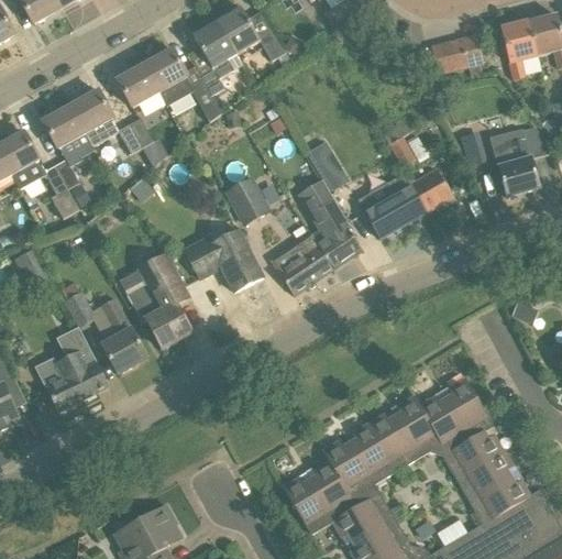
[(61,8),(56,0),(20,0),(34,23),(61,8)]
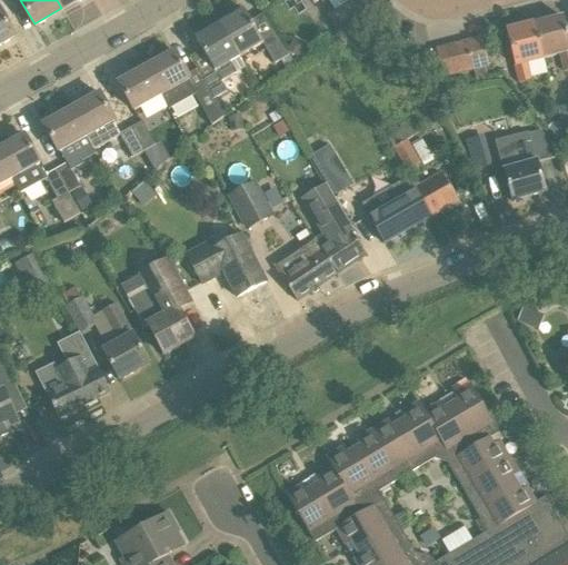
[(311,0),(314,2),(317,0),(329,0),(335,8),(328,12),(339,29),(362,12),(354,0),(311,0)]
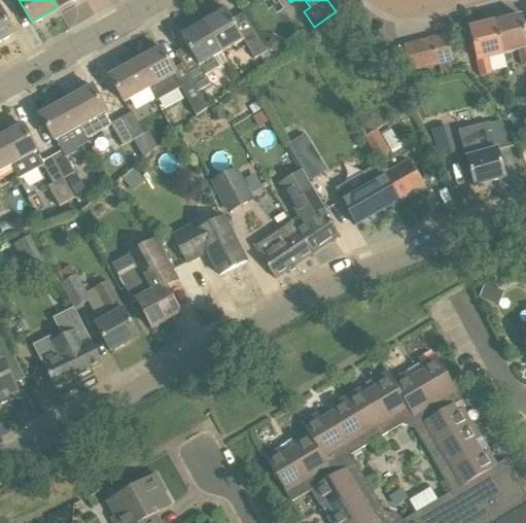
[(268,48),(254,26),(241,32),(225,6),(213,13),(211,9),(201,15),(203,20),(220,49),(243,37),(254,57),(268,48)]
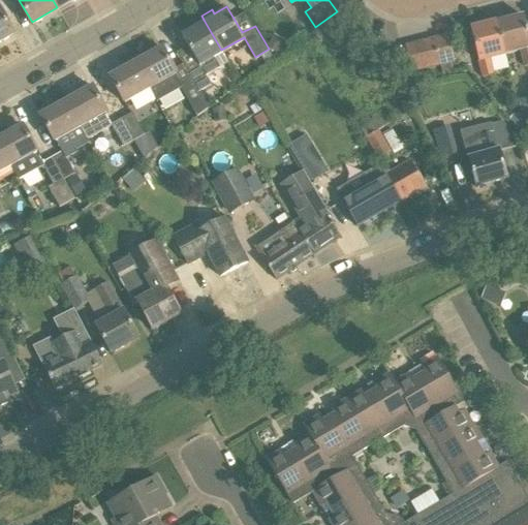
[(0,39),(13,32),(0,7),(0,39)]
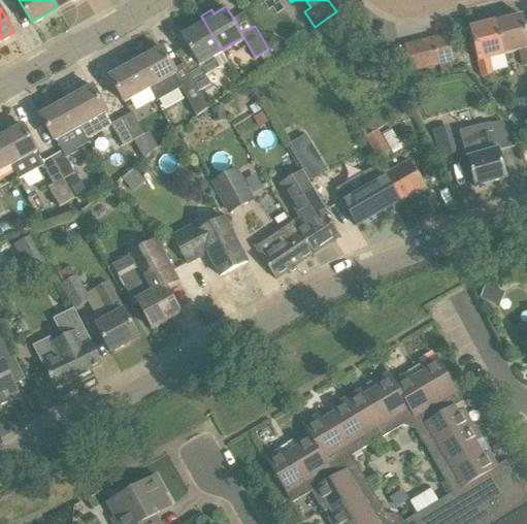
[(526,33),(522,12),(496,20),(504,52),(520,47),(524,64),(526,62),(526,33)]
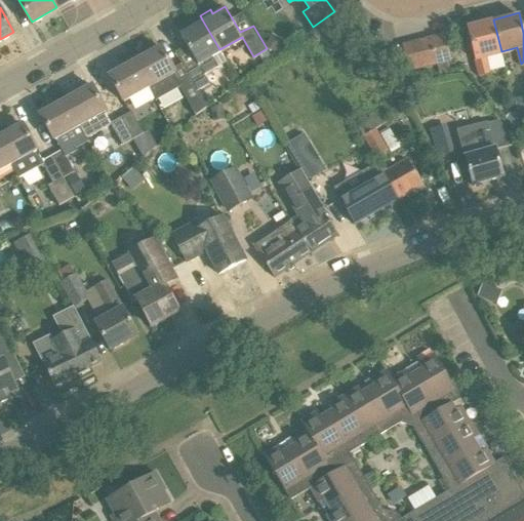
[(179,33),(195,59),(184,66),(197,88),(208,82),(203,73),(226,59),(219,49),(202,19),(203,22),(194,28),(192,26),(179,33)]
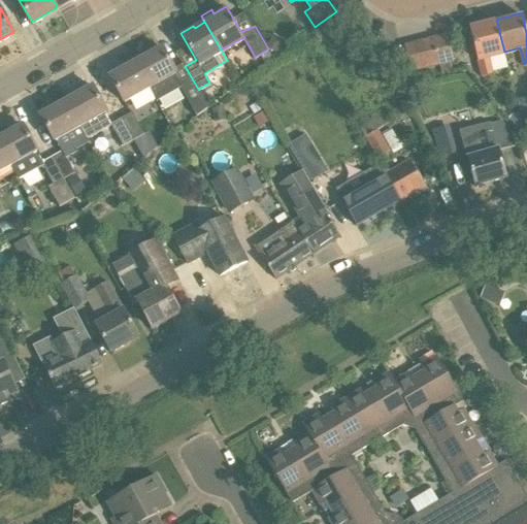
[(496,20),(469,26),(481,74),(492,71),(488,55),(504,52),(496,20)]
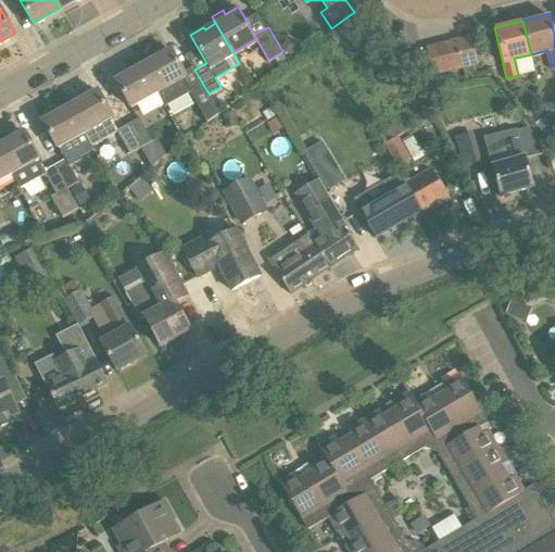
[(287,33),(279,46),(280,47),(291,53),(299,39),(287,33)]
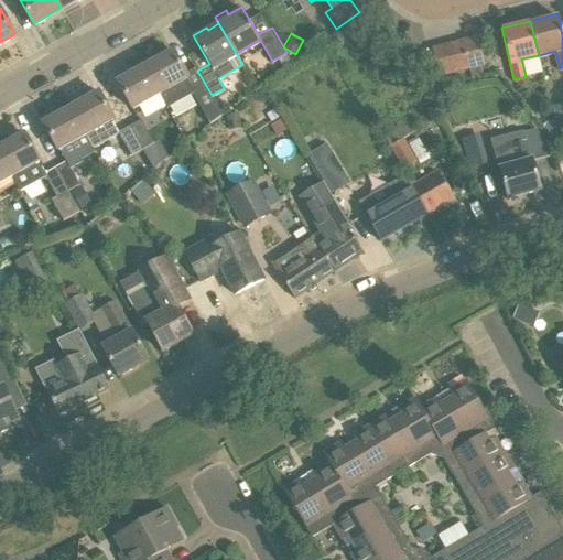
[(477,34),(461,39),(468,66),(469,66),(472,76),(484,73),(480,63),(484,62),(477,34)]
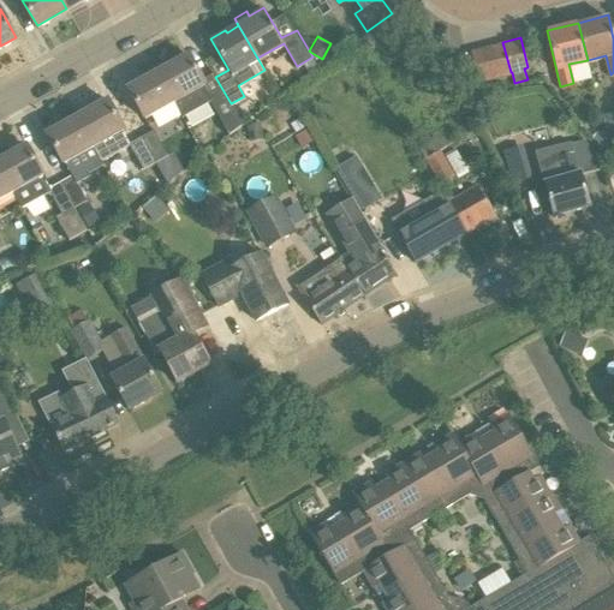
[(487,46),(494,76),(511,72),(502,42),(487,46)]
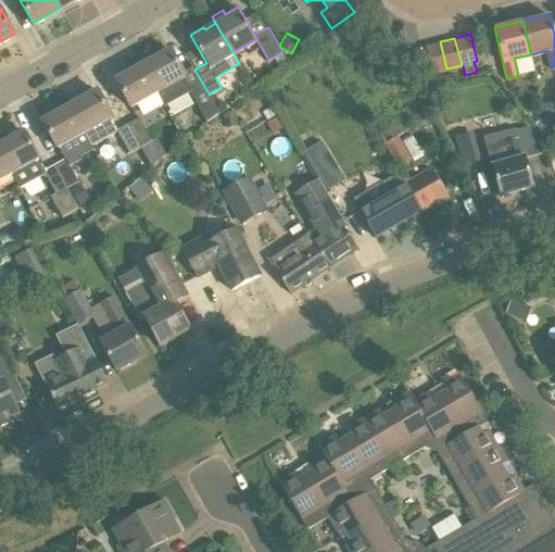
[(433,72),(446,69),(440,41),(426,45),(433,72)]
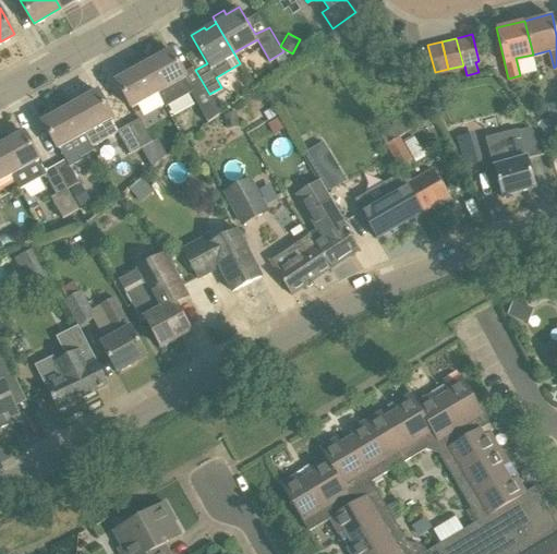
[(195,70),(193,64),(183,70),(170,47),(143,62),(158,89),(166,103),(191,88),(208,120),(219,111),(209,94),(195,70)]
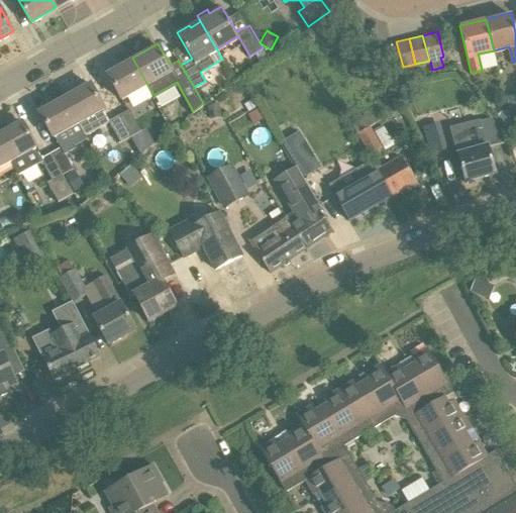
[(263,47),(254,53),(259,60),(267,56),(263,47)]
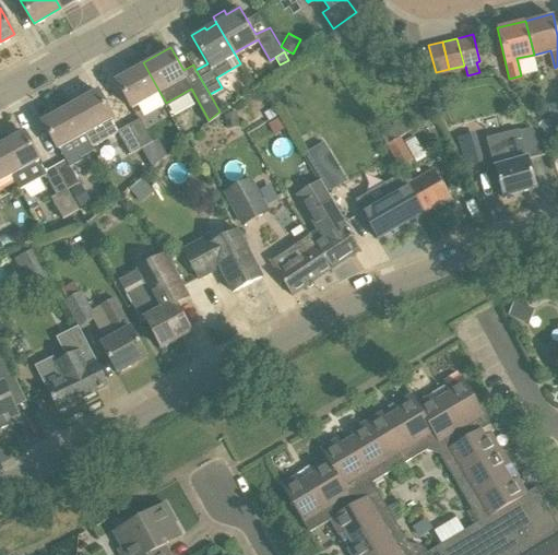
[(143,62),(116,78),(131,105),(158,90),(143,62)]
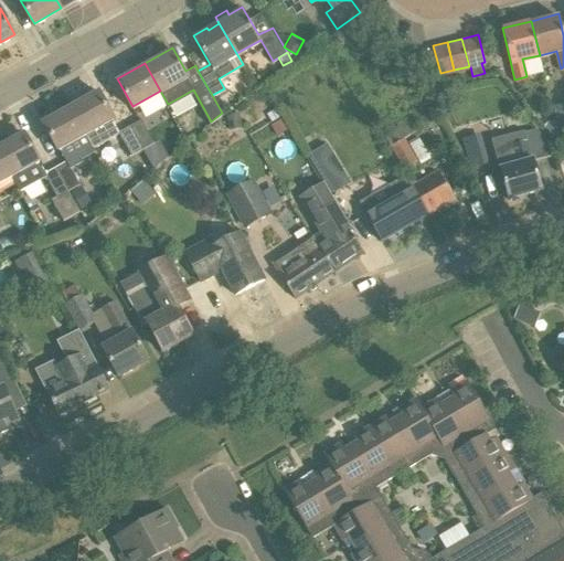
[(112,118),(114,117),(98,90),(70,105),(93,146),(118,131),(118,130),(112,118)]
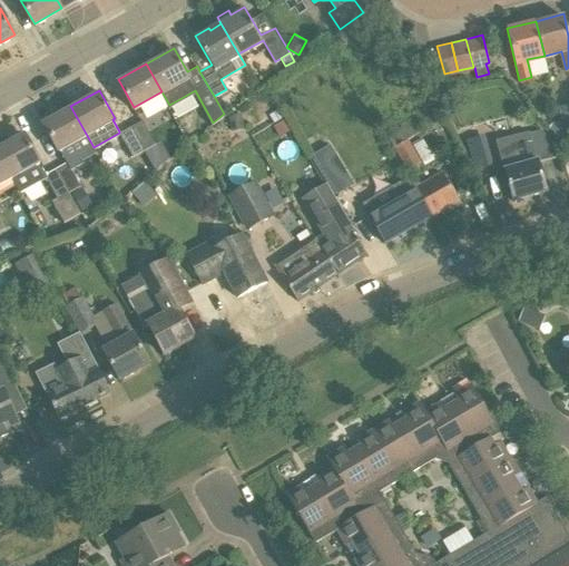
[(568,100),(557,104),(562,128),(568,126),(568,100)]
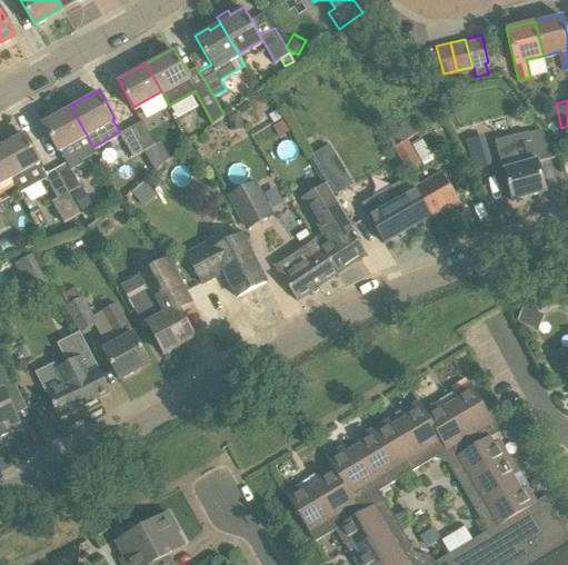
[(70,106),(43,120),(59,148),(60,148),(67,160),(56,166),(69,190),(80,184),(71,168),(83,161),(81,159),(96,150),(93,147),(70,106)]
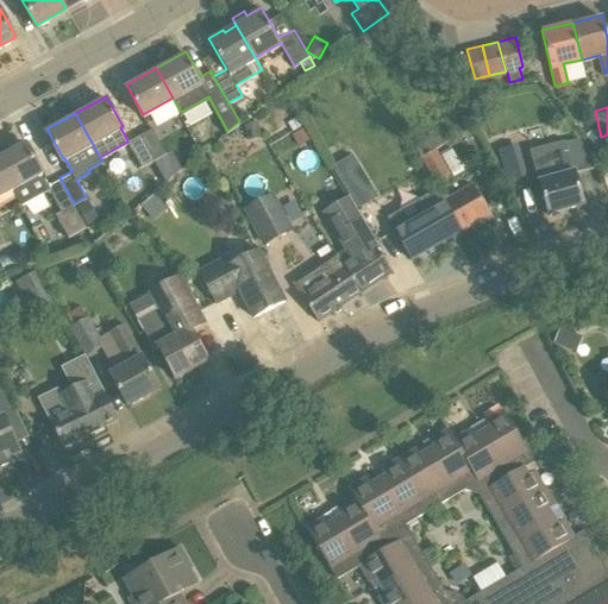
[(248,137),(261,134),(258,119),(244,121),(248,137)]
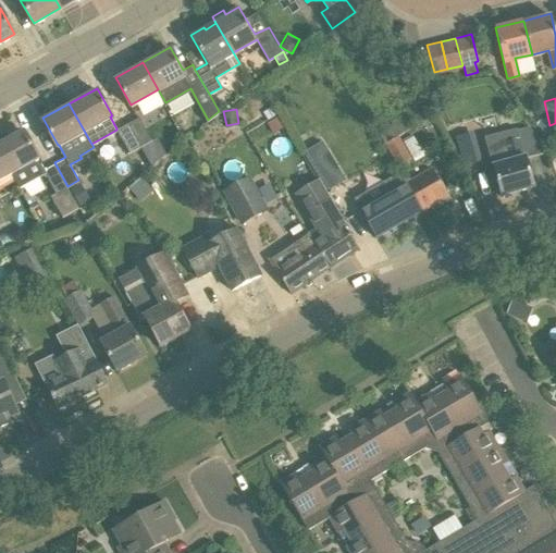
[(398,133),(410,126),(403,112),(377,127),(398,164),(411,157),(398,133)]
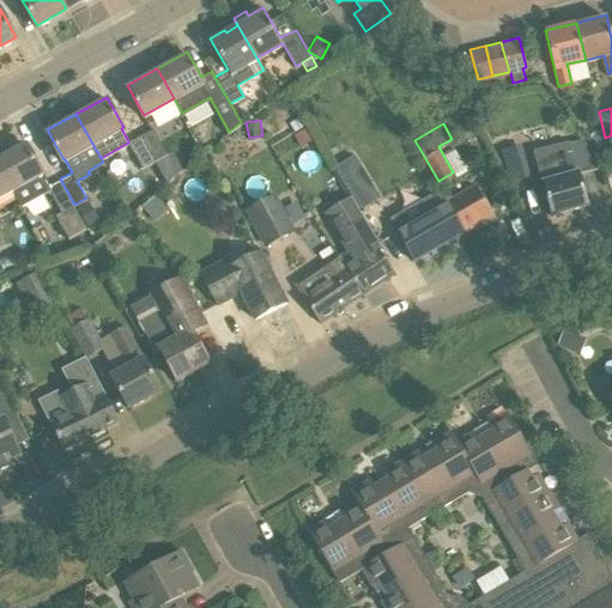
[(306,126),(294,133),(301,145),(313,138),(306,126)]
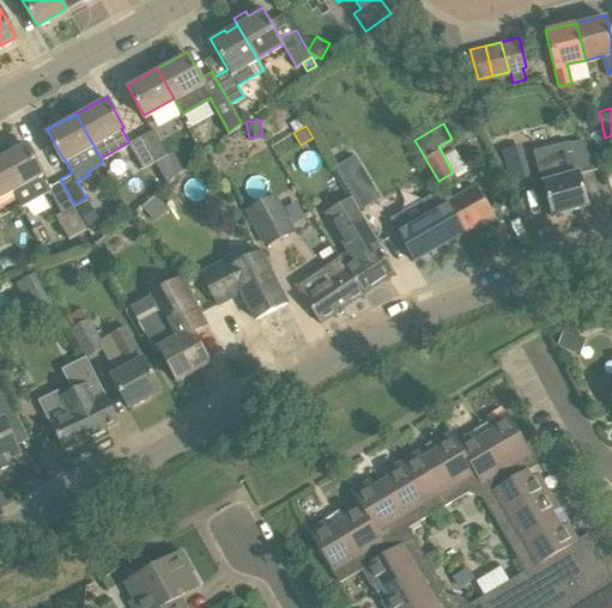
[(167,153),(152,127),(141,133),(156,159),(167,153)]
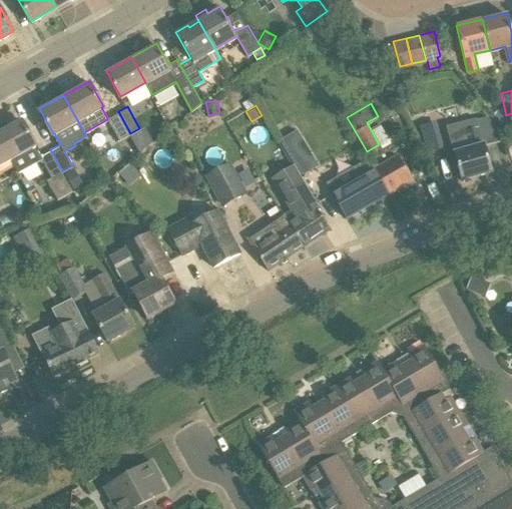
[(108,119),(119,139),(130,133),(118,111),(107,118),(107,119),(108,119)]
